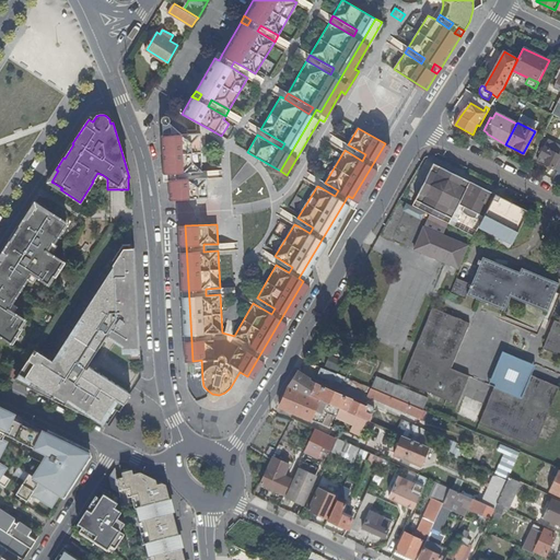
[(284,143),(260,129),(257,135),(281,149),(284,143)]
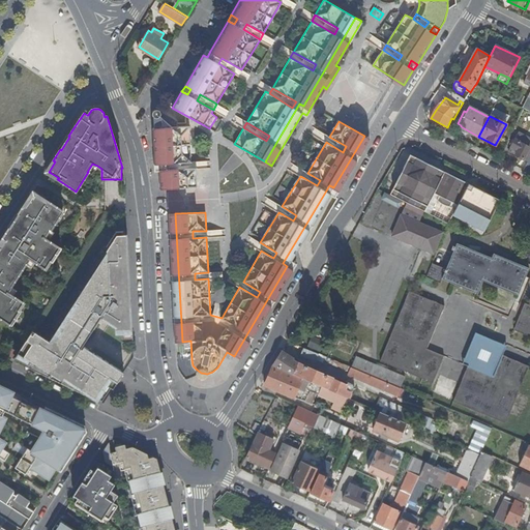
[(172,178),(172,187),(197,186),(196,168),(192,169),(184,169),(183,163),(192,162),(189,126),(159,127),(162,164),(166,164),(167,179),(172,178)]
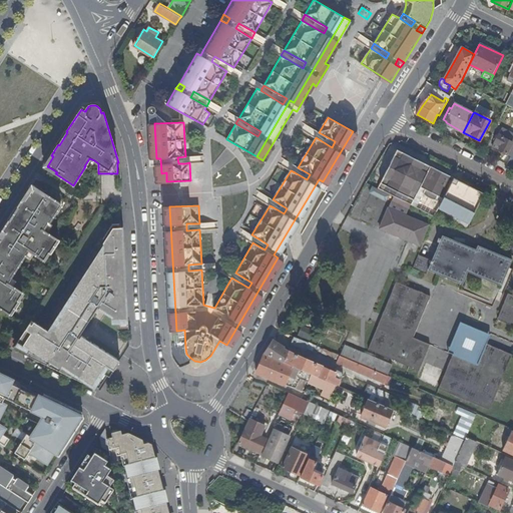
[(155,182),(166,181),(166,172),(161,173),(160,158),(156,158),(154,123),(150,124),(148,124),(147,124),(149,165),(154,165),(155,182)]
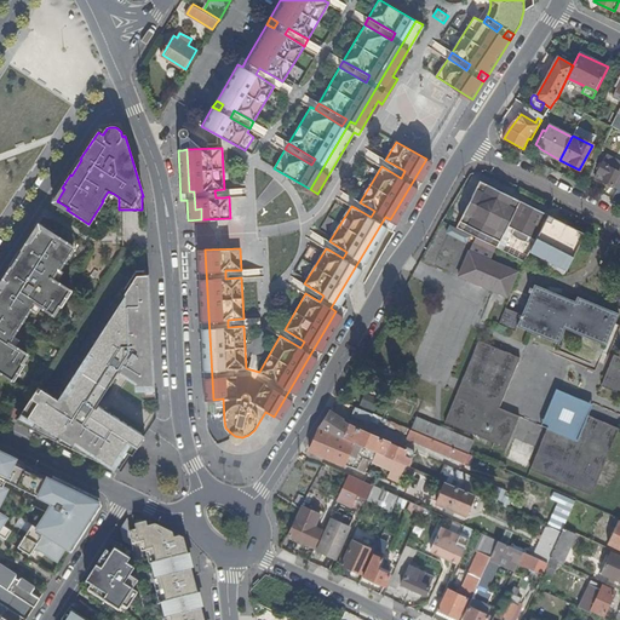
[(72,176),(81,160),(80,159),(70,174),(72,176)]
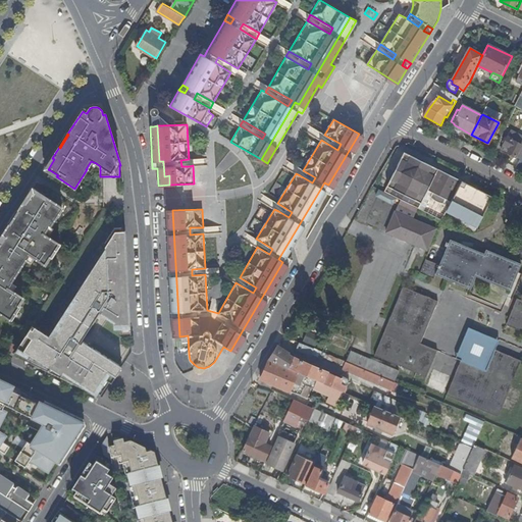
[(288,257),(326,192),(330,194),(364,138),(359,134),(328,185),(324,183),(278,259),(282,262),(230,351),(237,354),(293,261),(288,257)]
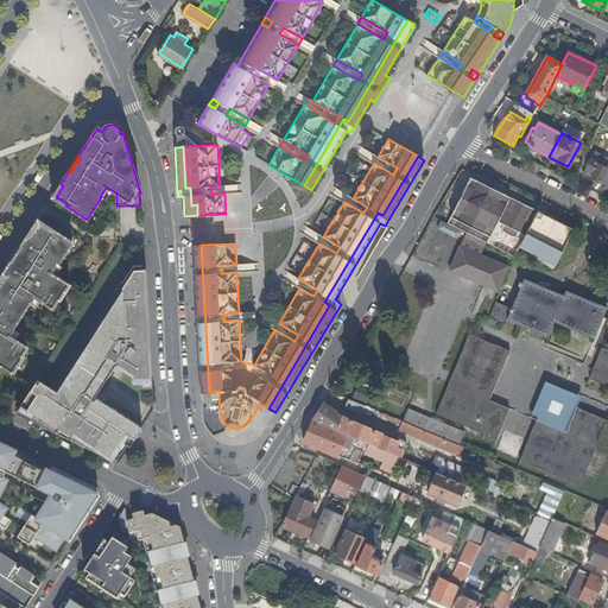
[(397,168),(378,157),(374,163),(393,175),(397,168)]
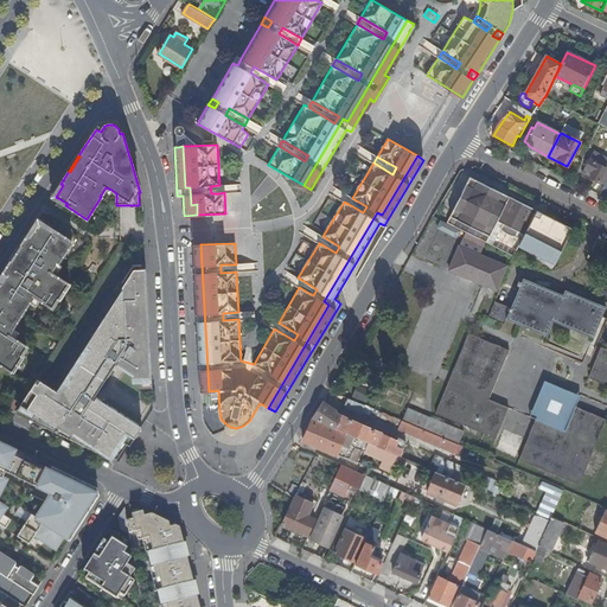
[(589,160),(586,167),(594,172),(593,174),(590,178),(599,181),(605,185),(606,180),(606,179),(606,166),(606,167),(589,160)]
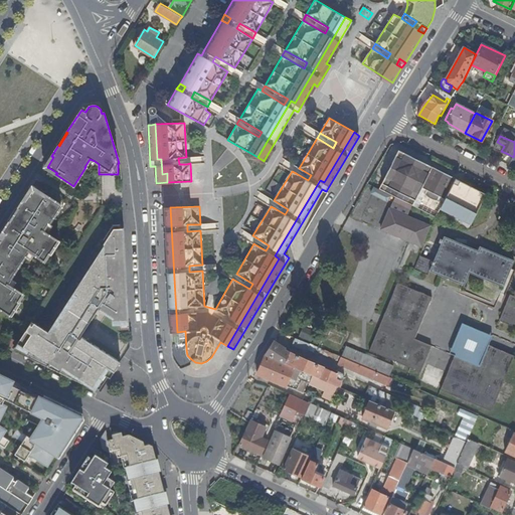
[(452,176),(415,158),(414,159),(414,158),(413,160),(408,157),(408,156),(407,155),(408,154),(394,148),(387,161),(388,161),(387,162),(389,163),(386,168),(385,168),(384,168),(374,188),(431,217),(452,176)]
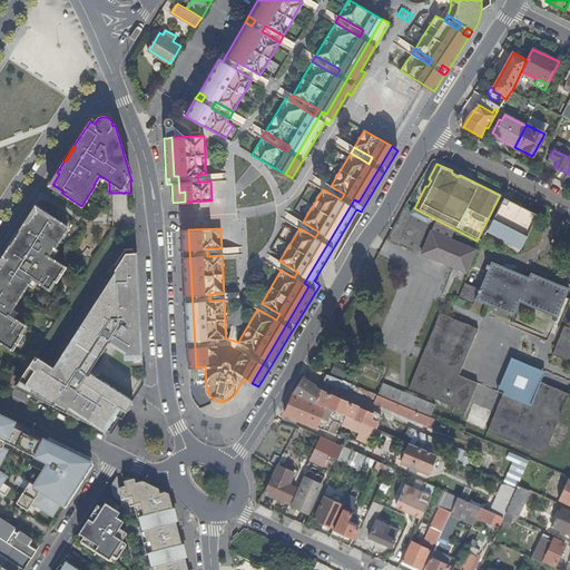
[(52,188),(55,186),(52,185),(59,174),(57,173),(49,186),(52,188)]
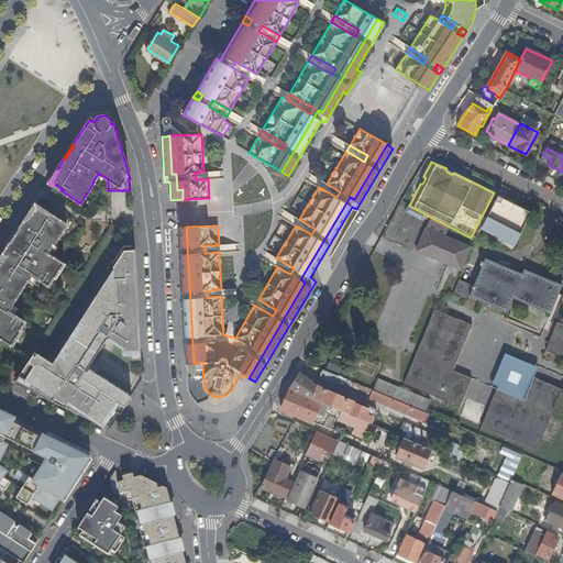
[(97,185),(103,176),(98,174),(92,183),(94,183),(97,185)]
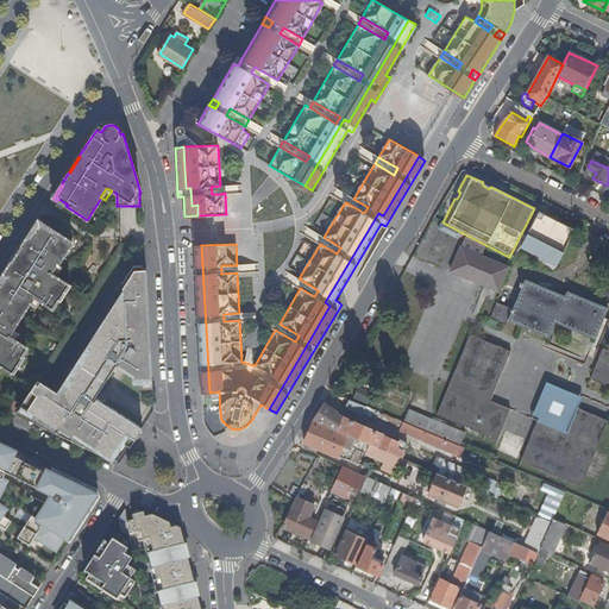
[(368,207),(353,199),(350,205),(364,213),(368,207)]
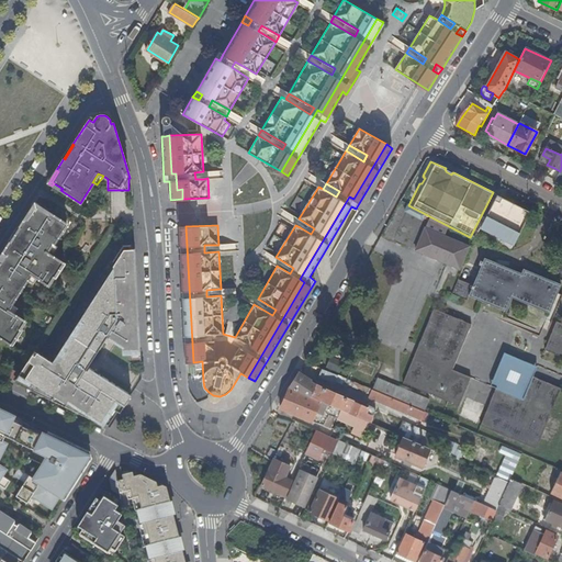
[(480,231),(515,246),(530,210),(495,195),(480,231)]
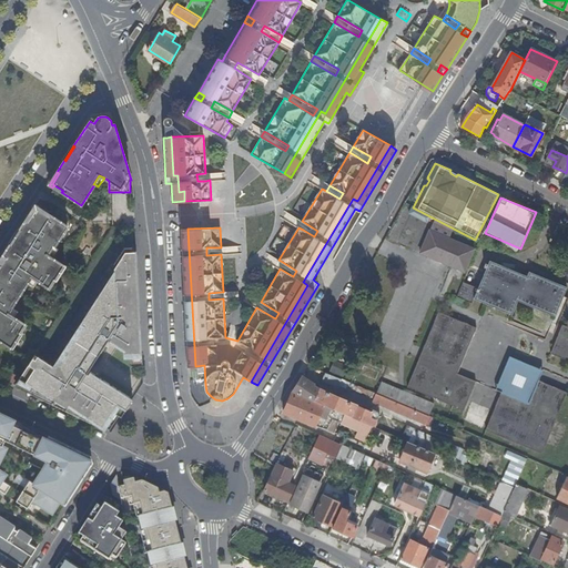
[(36,204),(27,219),(29,220),(36,209),(38,210),(40,208),(36,204)]
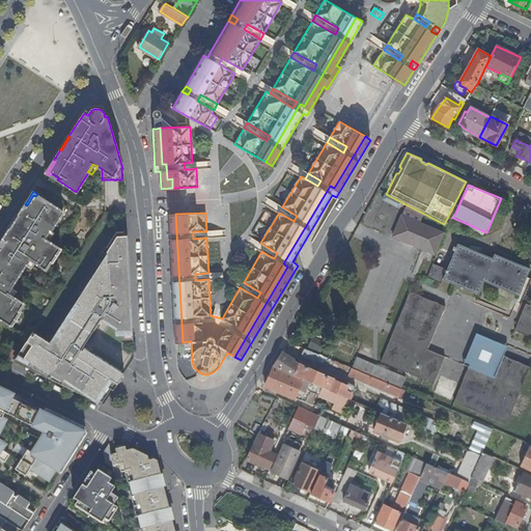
[(51,231),(63,212),(45,200),(44,201),(35,196),(33,195),(27,205),(25,204),(19,215),(19,216),(10,228),(9,228),(3,239),(6,241),(0,249),(0,317),(10,325),(19,311),(18,311),(23,303),(14,297),(8,294),(11,288),(10,287),(19,276),(26,264),(27,264),(30,259),(35,262),(46,269),(50,261),(51,261),(59,248),(49,242),(44,239),(50,230),(51,231)]
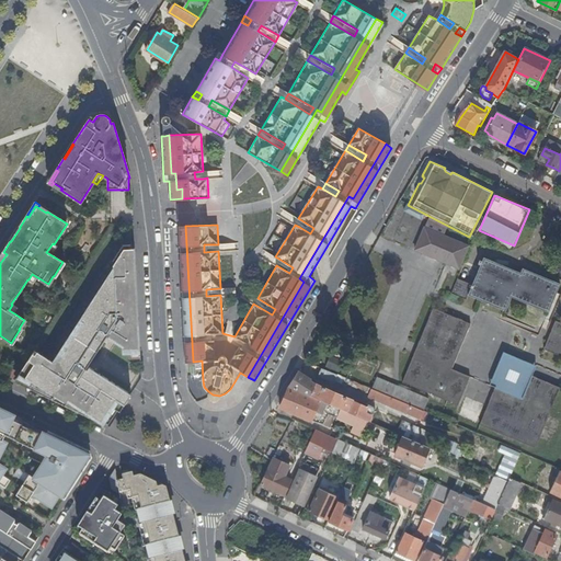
[(420,224),(424,215),(407,206),(402,215),(420,224)]
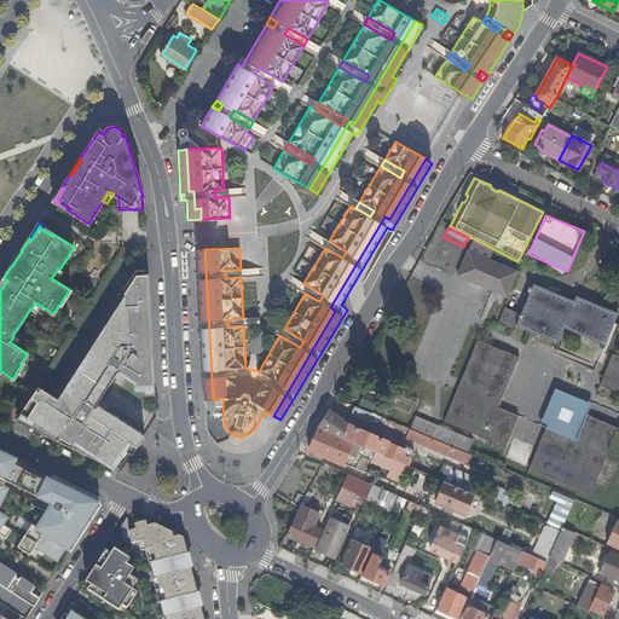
[(346,252),(329,241),(325,248),(330,250),(342,258),(346,252)]
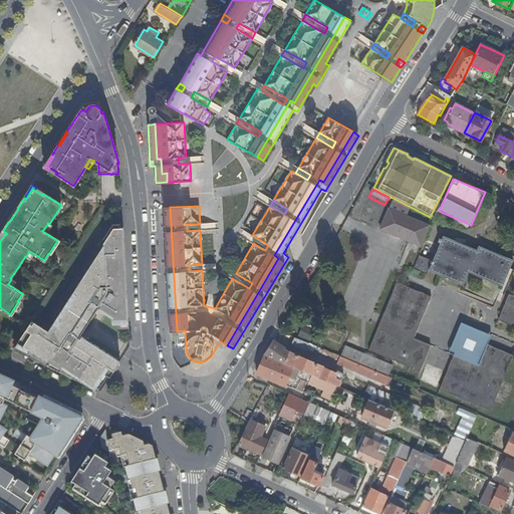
[(421,245),(430,225),(404,215),(407,209),(392,202),(380,229),(421,245)]
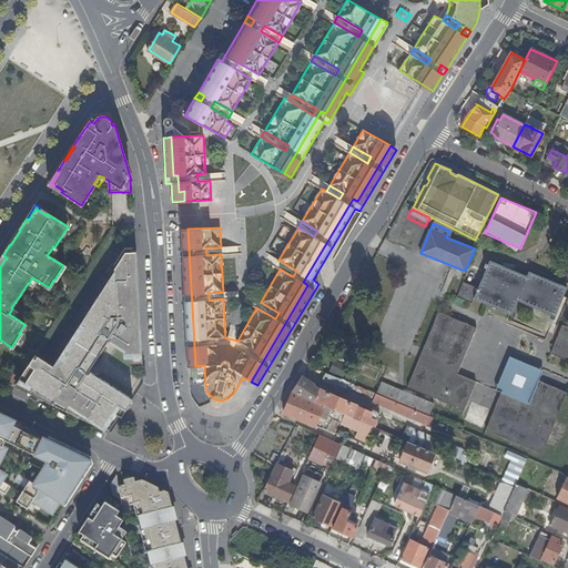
[(195,366),(188,229),(181,230),(188,366),(195,366)]
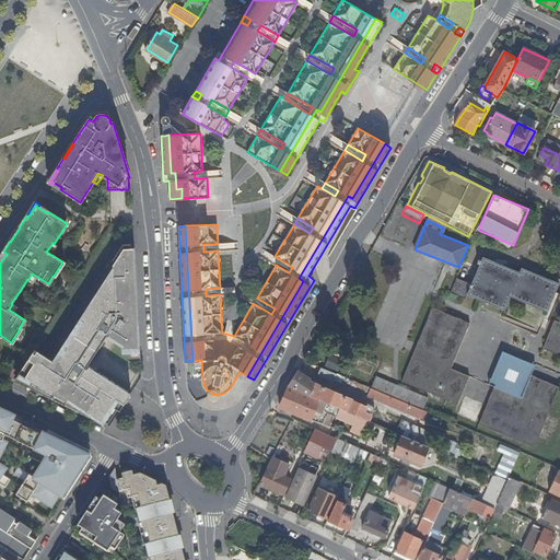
[(11,241),(20,228),(20,226),(10,241),(11,241)]
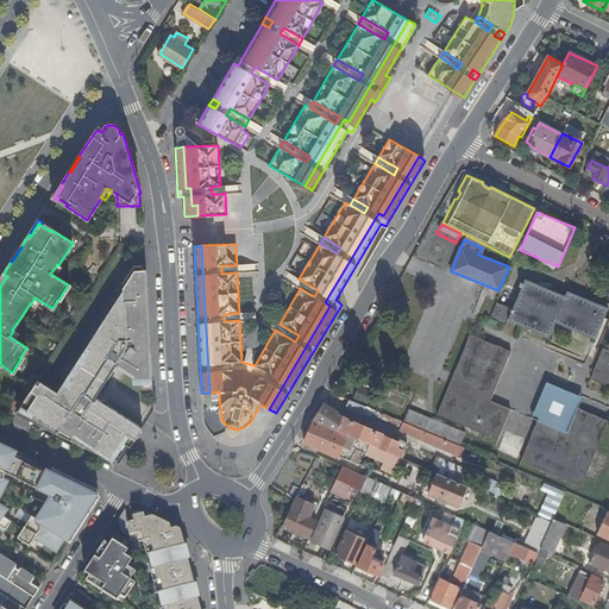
[(62,268),(58,265),(57,264),(50,274),(56,277),(62,268)]
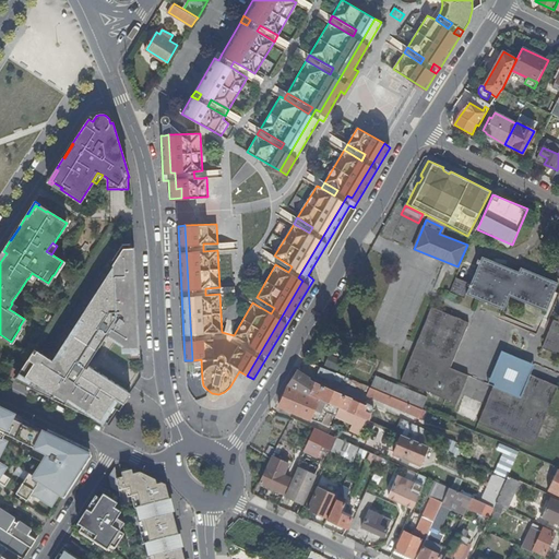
[(99,419),(109,426),(119,411),(113,406),(118,399),(123,403),(130,393),(88,366),(83,363),(102,333),(107,336),(119,345),(121,344),(121,353),(128,353),(140,352),(134,248),(130,248),(129,244),(122,245),(113,260),(113,269),(114,275),(109,274),(80,319),(83,321),(58,359),(55,357),(52,360),(34,348),(20,372),(32,380),(27,385),(39,392),(43,388),(64,404),(66,402),(78,411),(80,407),(99,420),(99,419)]
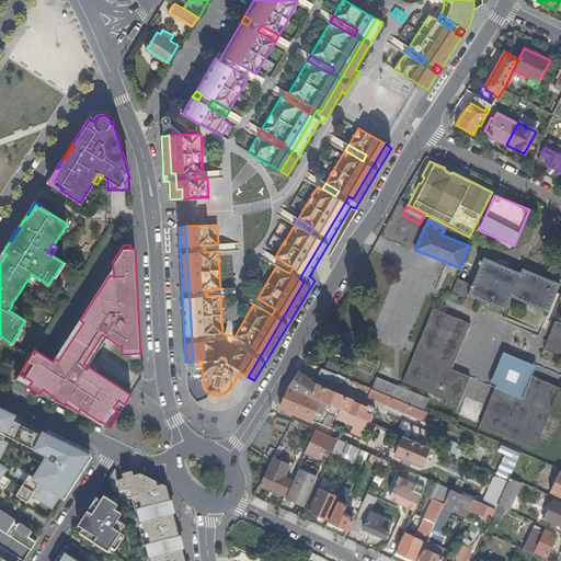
[(473,285),(459,278),(453,294),(467,300),(469,295),(506,310),(512,297),(549,312),(560,284),(524,268),(522,273),(484,258),(483,261),(480,261),(479,264),(481,265),(473,285)]
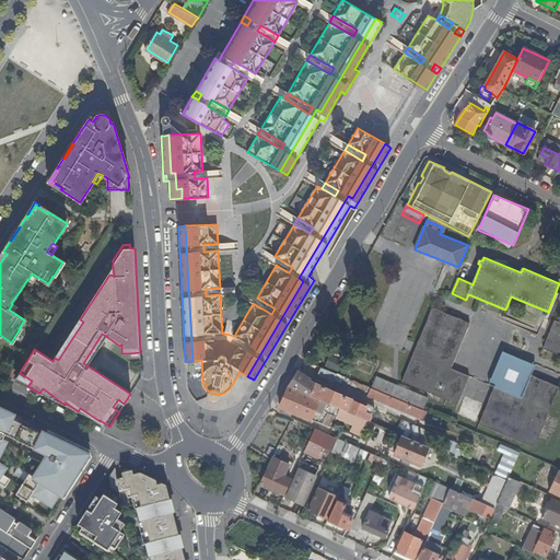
[(292,267),(280,259),(276,265),(289,272),(292,267)]
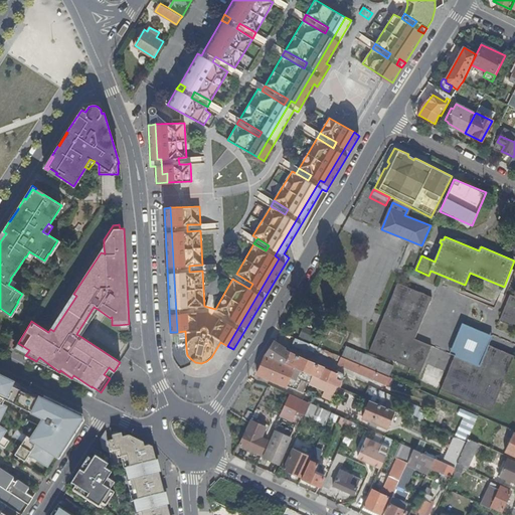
[(57,240),(49,253),(51,254),(59,242),(57,240)]
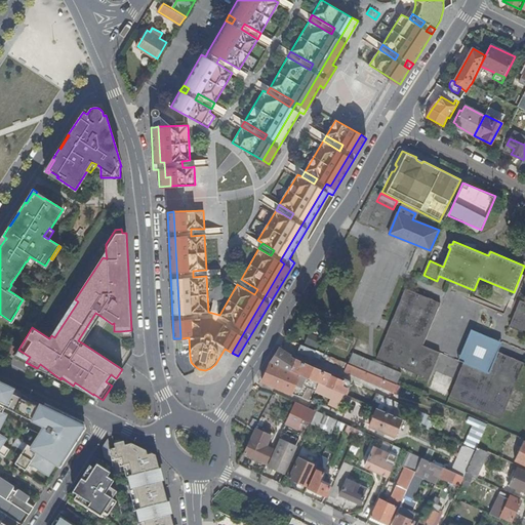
[(35,259),(30,256),(27,261),(31,265),(35,259)]
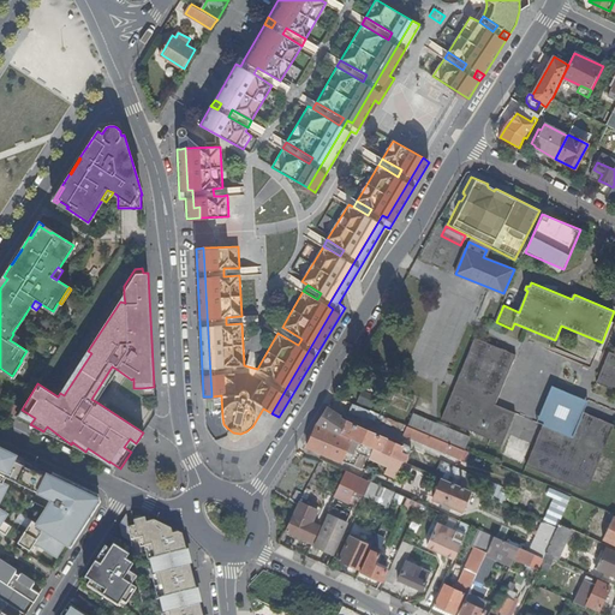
[(302,339),(282,327),(278,333),(298,345),(302,339)]
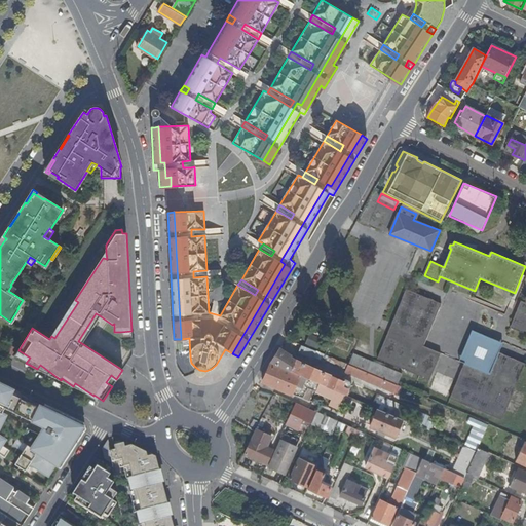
[(232,294),(215,284),(212,289),(229,299),(232,294)]
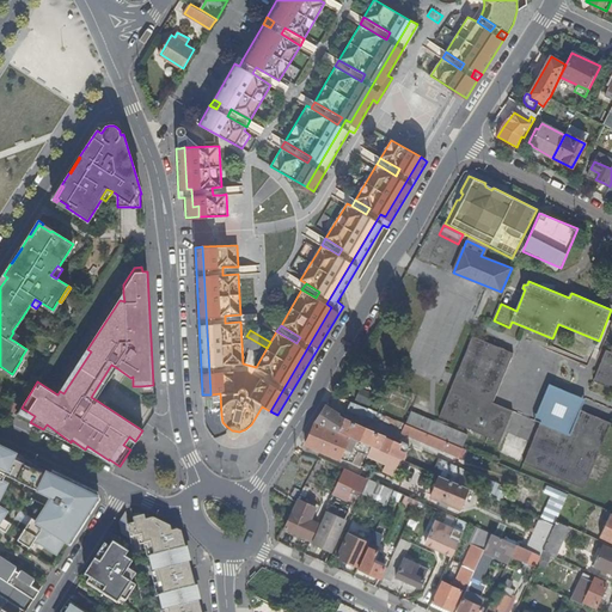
[(19,336),(13,332),(10,338),(16,342),(19,336)]
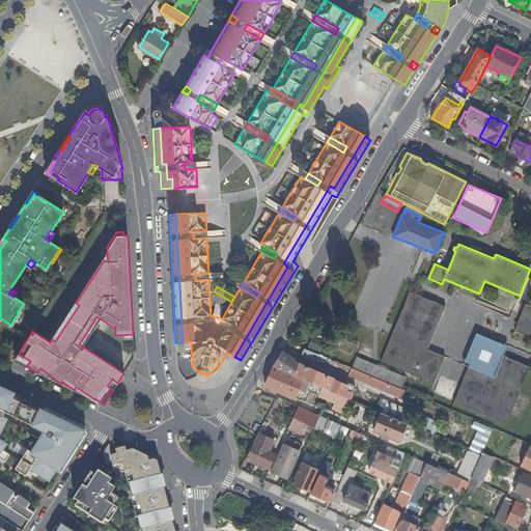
[(411,291),(382,362),(434,384),(445,357),(428,350),(447,307),(411,291)]
